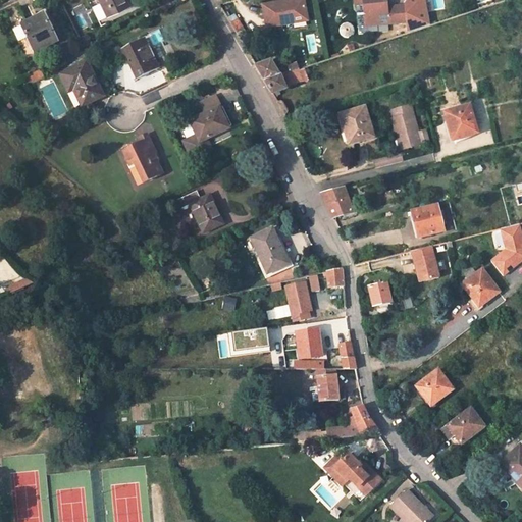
[(128,0),(100,0),(108,16),(132,5),(128,0)]
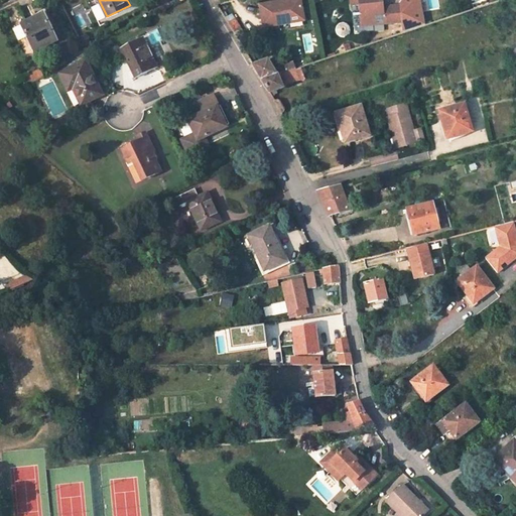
[(282,2),(258,6),(263,28),(277,26),(290,23),(303,21),(299,0),(292,0),(286,1),(287,3),(283,4),(282,2)]
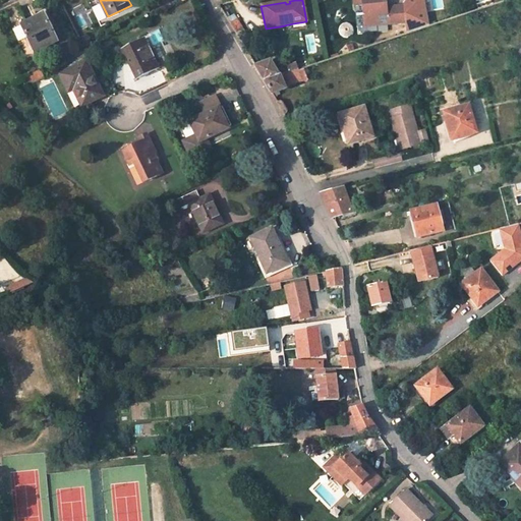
[(384,0),(352,0),(353,5),(362,4),(364,26),(378,25),(378,16),(386,15),(386,25),(405,23),(403,4),(388,6),(388,0),(384,0)]
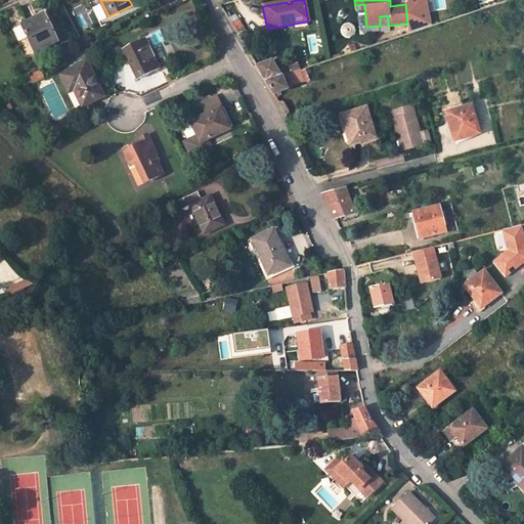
[(407,0),(405,4),(407,24),(408,34),(432,27),(427,0),(407,0)]
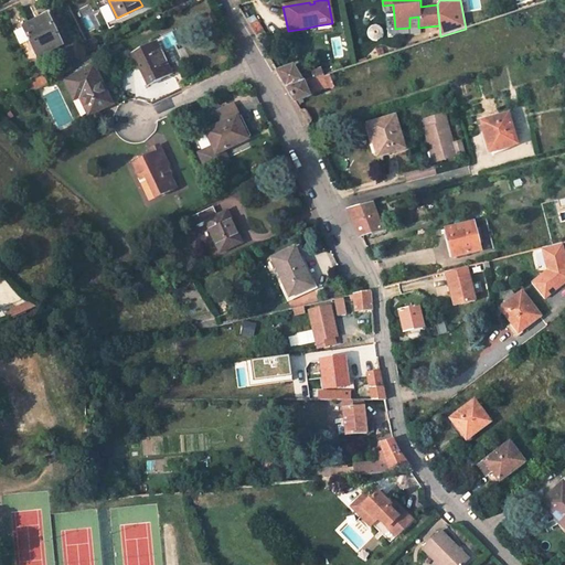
[(393,4),(383,6),(385,30),(395,29),(393,4)]
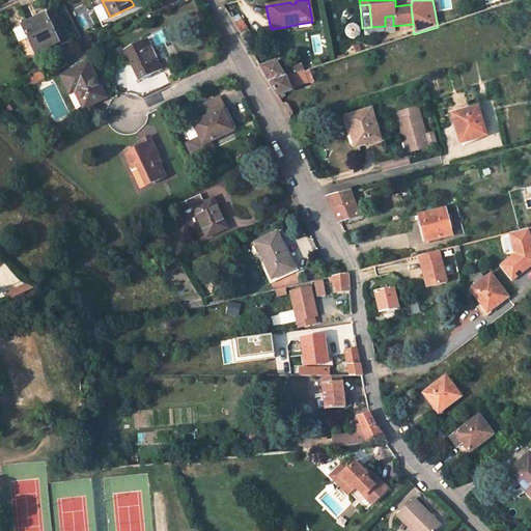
[(46,12),(22,25),(36,53),(60,42),(46,12)]
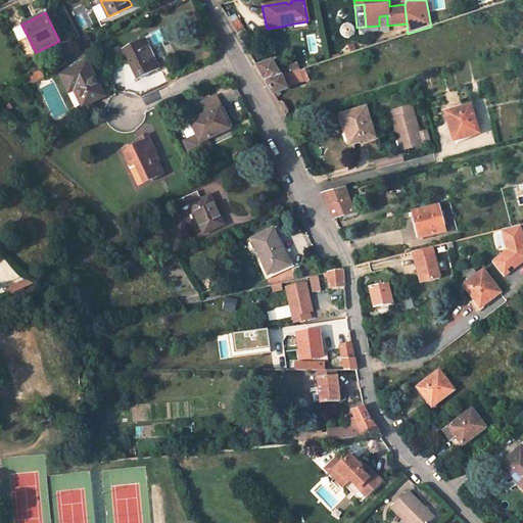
[(158,67),(163,65),(150,37),(142,41),(147,51),(149,50),(158,67)]
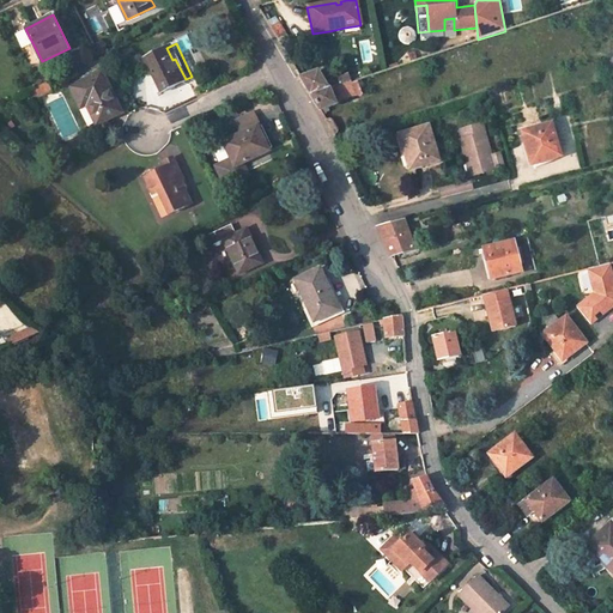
[(167,48),(145,58),(162,91),(186,79),(175,59),(173,60),(167,48)]
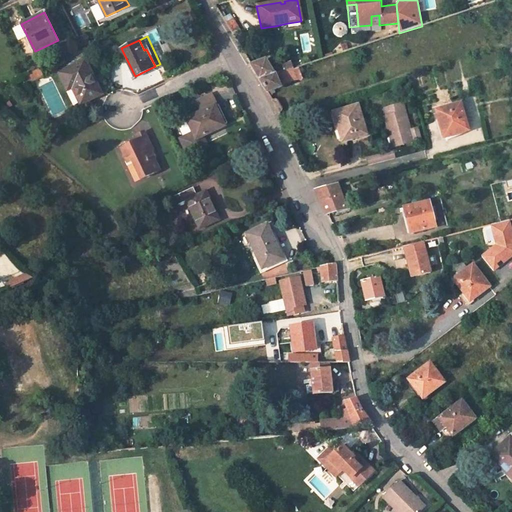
[(86,58),(59,71),(68,89),(72,87),(81,104),(103,93),(86,58)]
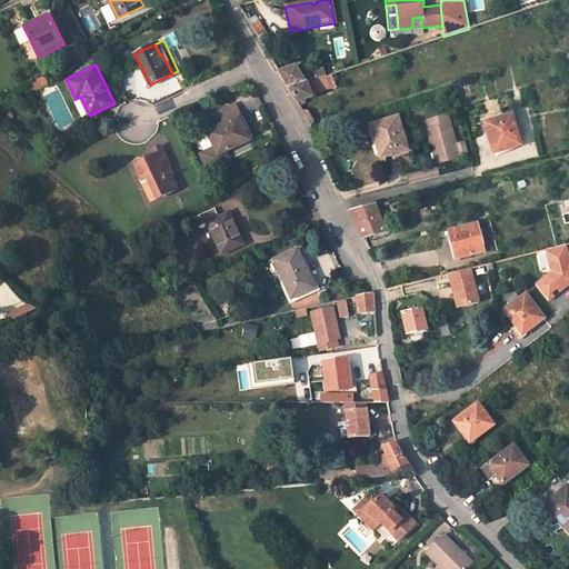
[(305,82),(295,67),(279,72),(289,88),(305,82)]
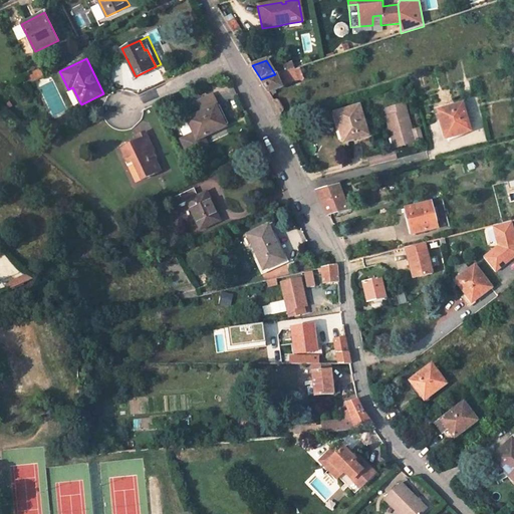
[(289,70),(288,65),(275,69),(279,73),(289,70)]
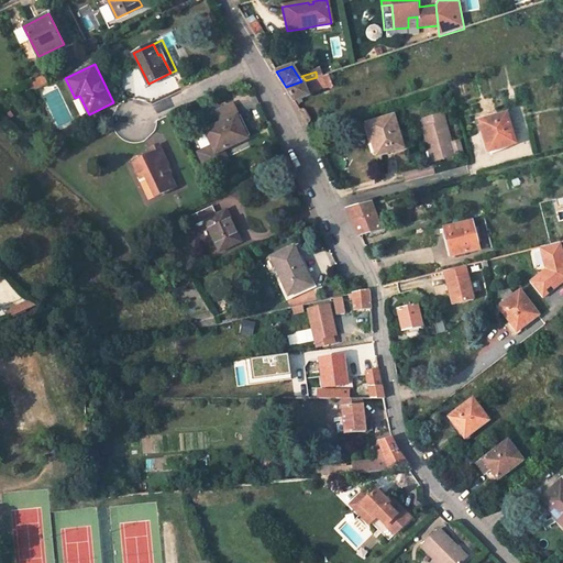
[(328,74),(317,77),(306,80),(310,94),(332,86),(328,74)]
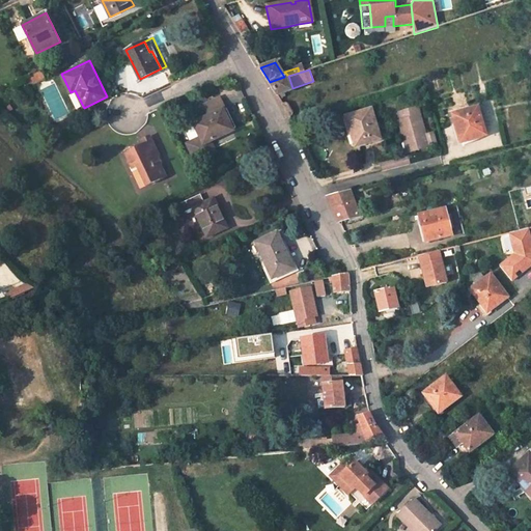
[(284,77),(270,82),(277,95),(290,91),(285,77),(284,77)]
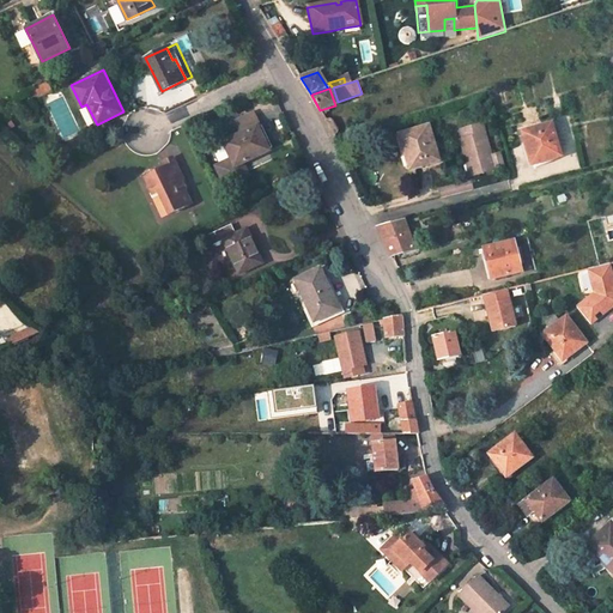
[(552,123),(523,132),(532,165),(546,161),(545,157),(560,152),(552,123)]
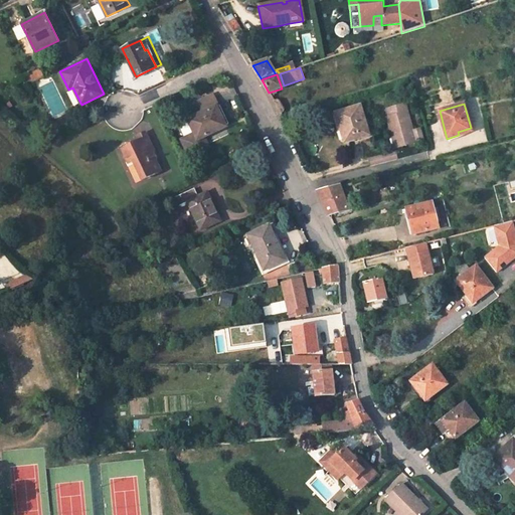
[(202,151),(197,140),(203,138),(227,126),(216,105),(187,119),(195,134),(181,140),(189,157),(202,151)]
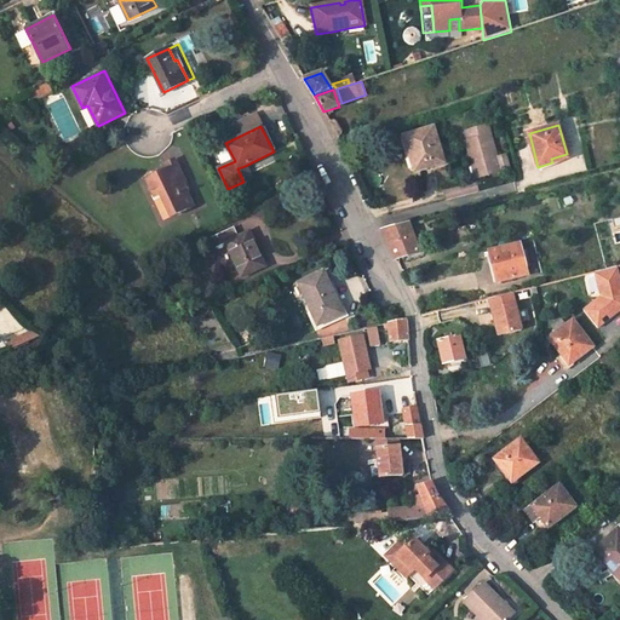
[(405,135),(414,170),(443,161),(432,126),(405,135)]
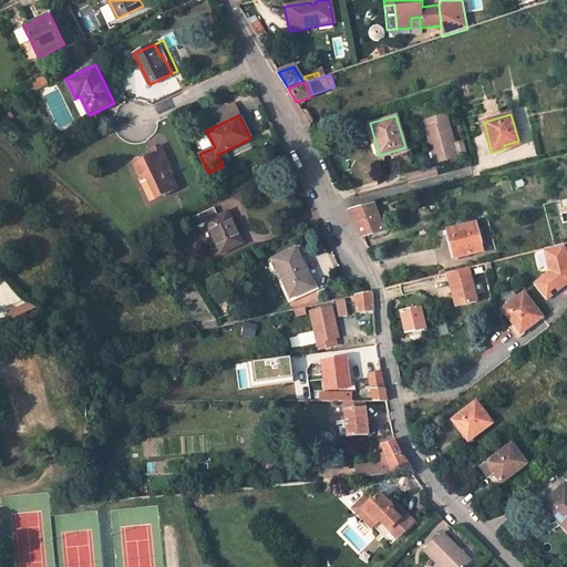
[(457,157),(445,115),(425,121),(428,130),(423,131),(430,151),(433,150),(436,164),(457,157)]
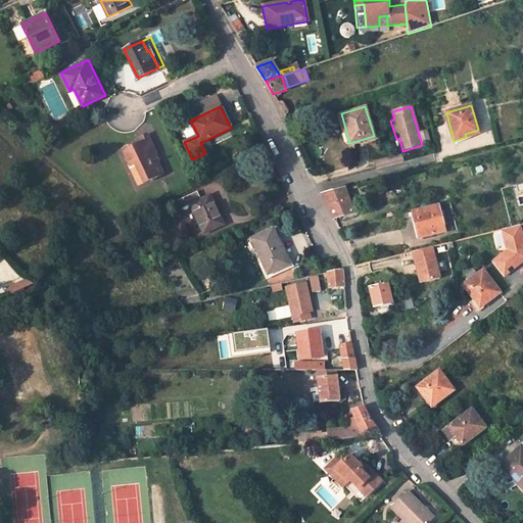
[(421,132),(422,142),(430,141),(428,131),(421,132)]
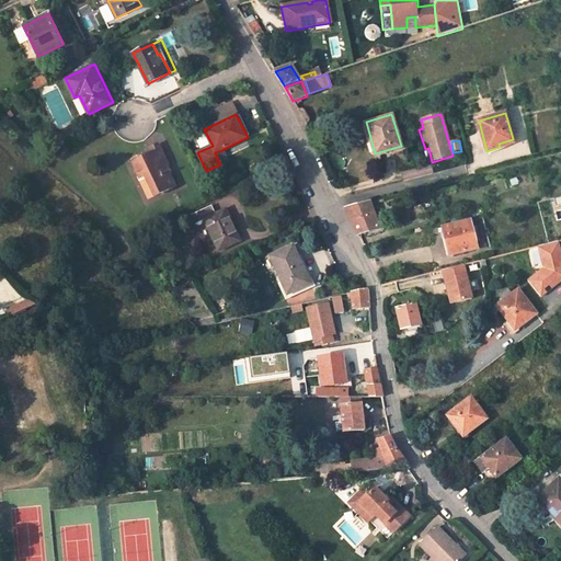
[(151,153),(133,161),(139,178),(145,174),(155,195),(176,185),(167,164),(170,163),(159,144),(149,148),(151,153)]
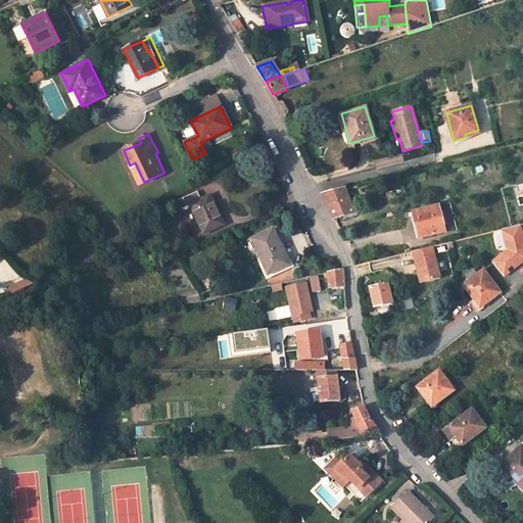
[(211,150),(206,140),(200,142),(205,153),(211,150)]
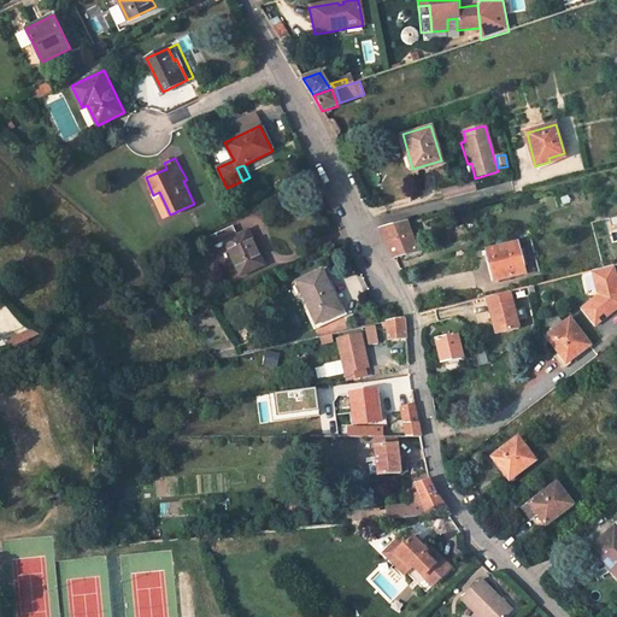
[(475,191),(472,181),(457,184),(459,195),(475,191)]
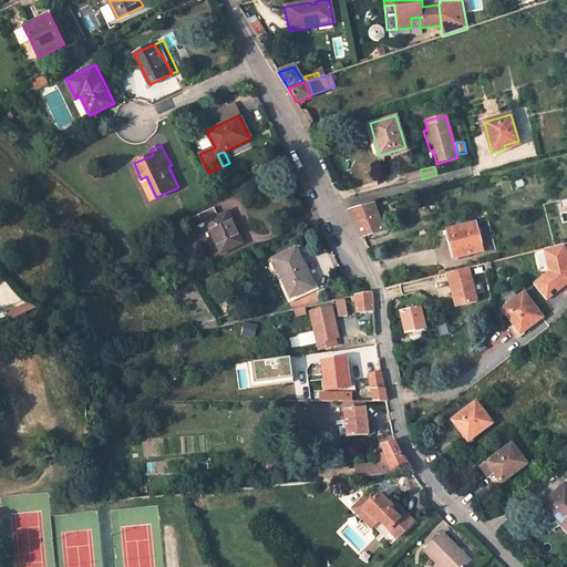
[(422,179),(420,169),(404,174),(406,183),(422,179)]
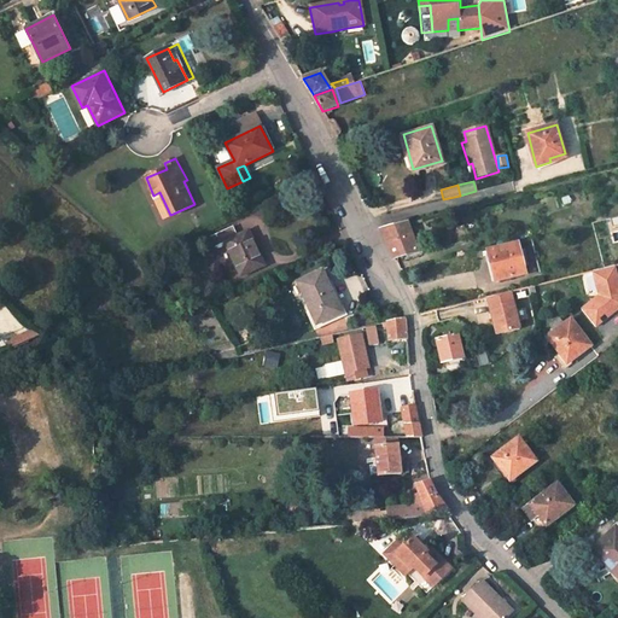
[(412,221),(380,229),(394,258),(418,254),(412,221)]
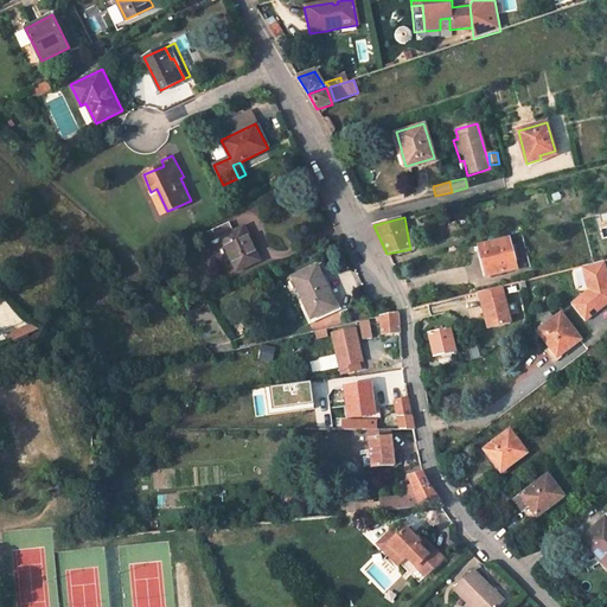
[(230,222),(202,235),(206,244),(221,238),(237,272),(262,260),(244,225),(234,230),(230,222)]
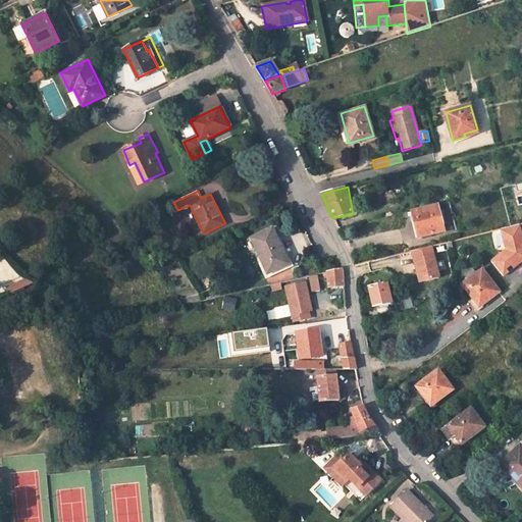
[(436,207),(411,213),(417,239),(444,232),(436,207)]
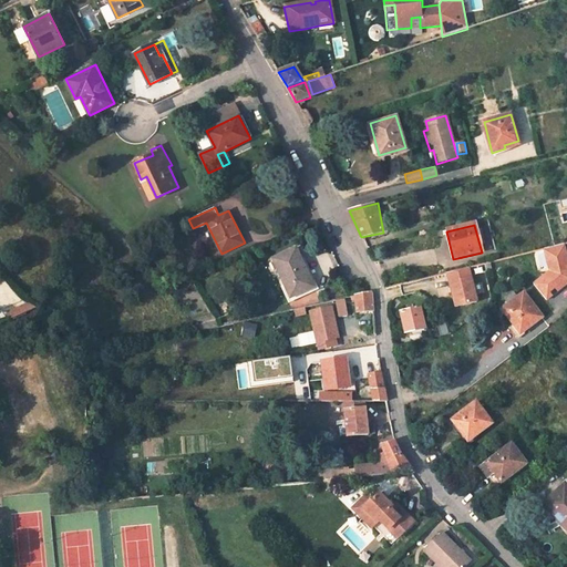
[(566,284),(566,256),(564,245),(544,249),(549,270),(533,284),(547,300),(566,284)]
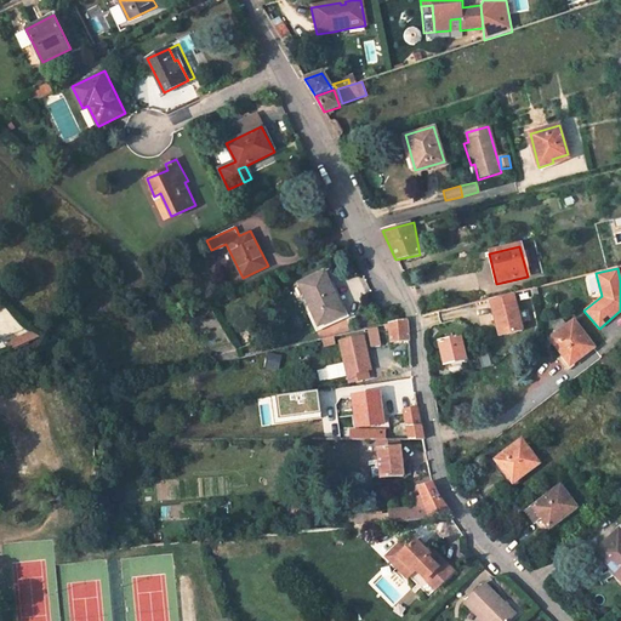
[(326,271),(298,283),(319,325),(346,313),(326,271)]
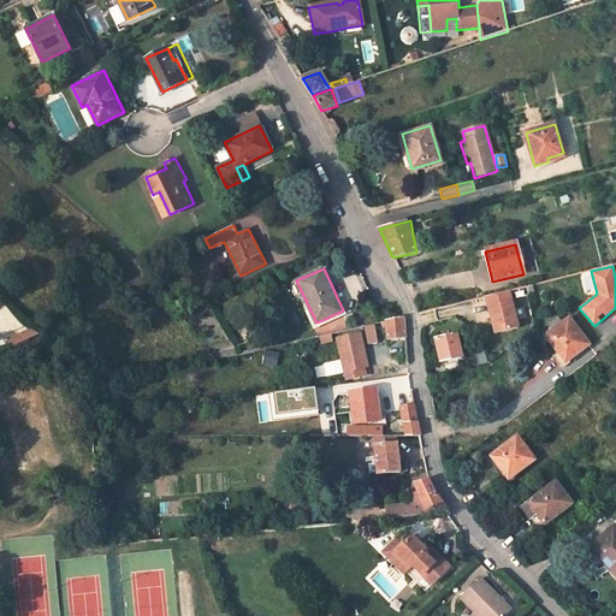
[(520,327),(510,291),(485,298),(495,333),(511,329),(520,327)]
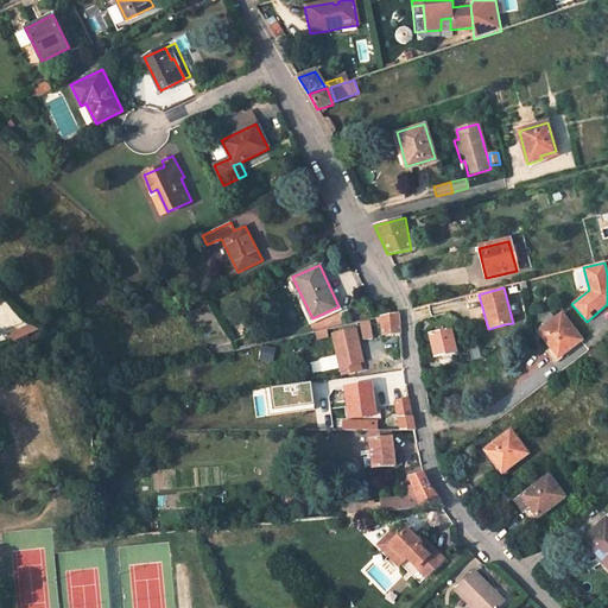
[(384,333),(403,331),(400,311),(382,316),(384,333)]
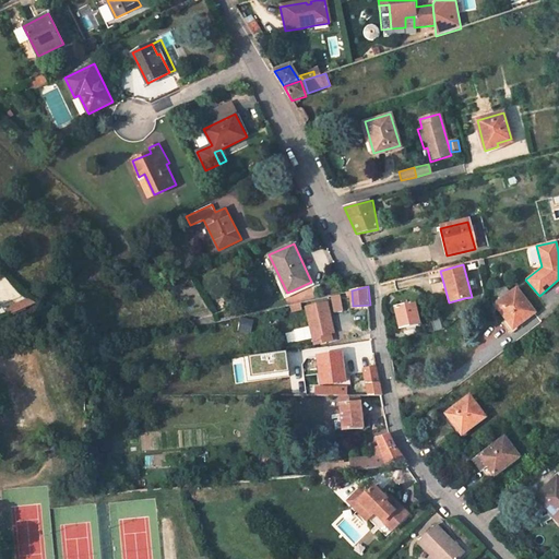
[(518,288),(510,294),(503,298),(496,304),(514,328),(535,311),(518,288)]
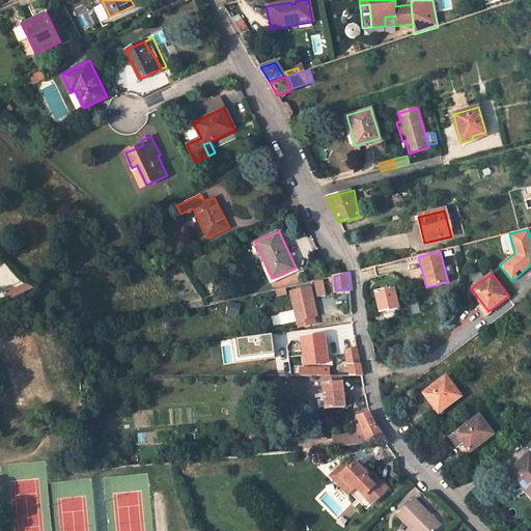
[(481,275),(475,279),(478,283),(484,279),(481,275)]
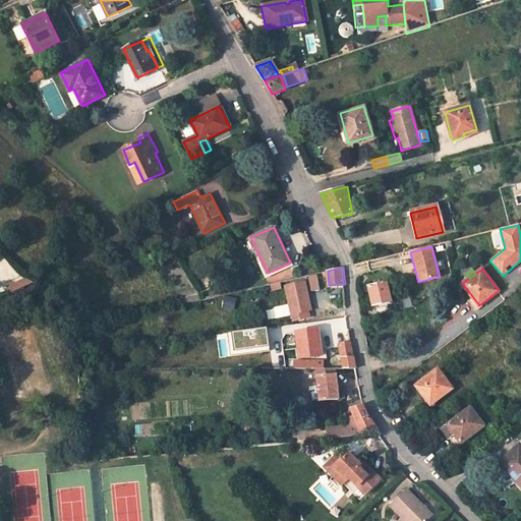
[(316,275),(310,276),(312,289),(321,287),(316,275)]
